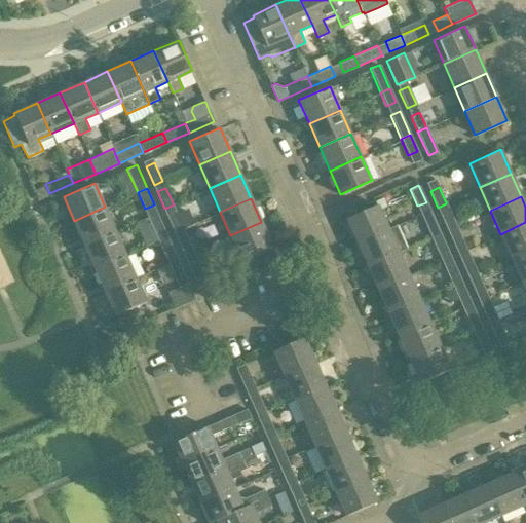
[(346,218),(357,241),(388,228),(378,204),(346,218)]
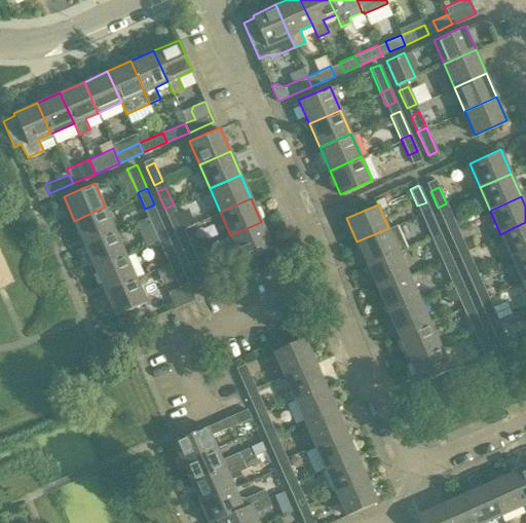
[(74,221),(84,244),(115,230),(105,207),(74,221)]
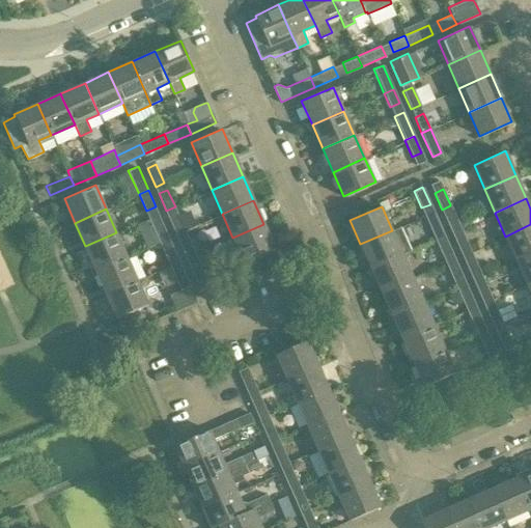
[(452,211),(444,215),(451,231),(460,228),(452,211)]
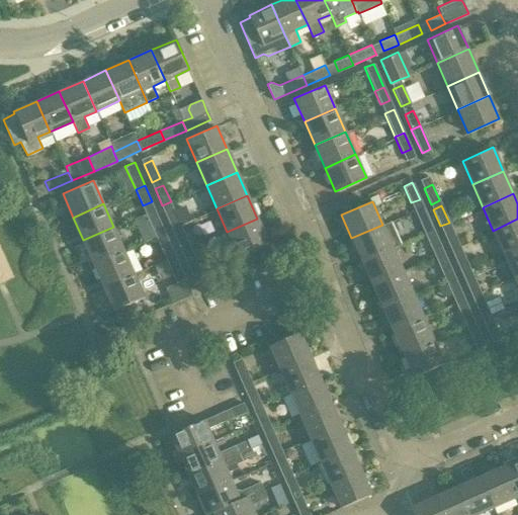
[(423,206),(414,210),(422,228),(431,224),(423,206)]
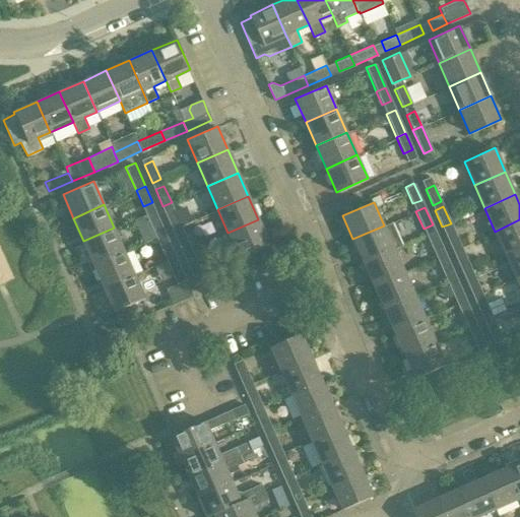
[(155,209),(146,213),(156,237),(166,233),(155,209)]
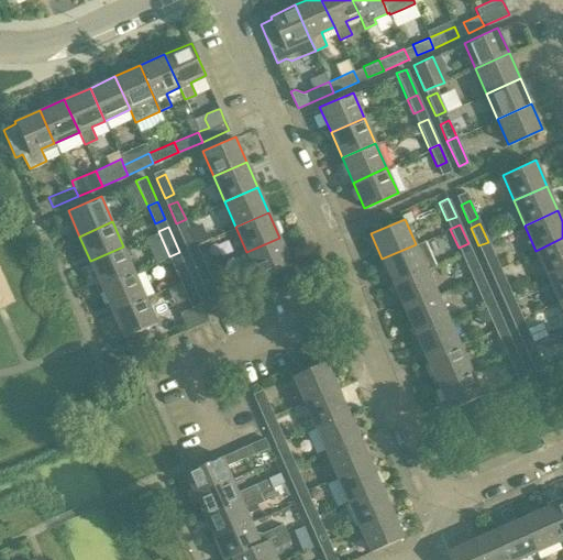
[(189,227),(179,231),(187,248),(197,244),(189,227)]
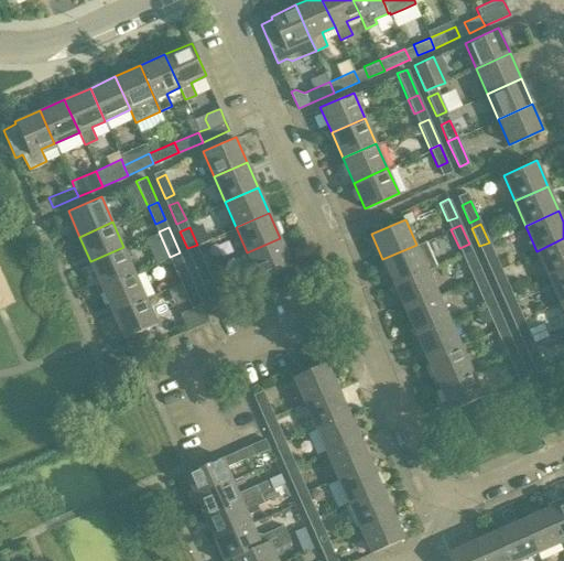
[(292,263),(280,238),(247,252),(259,278),(292,263)]
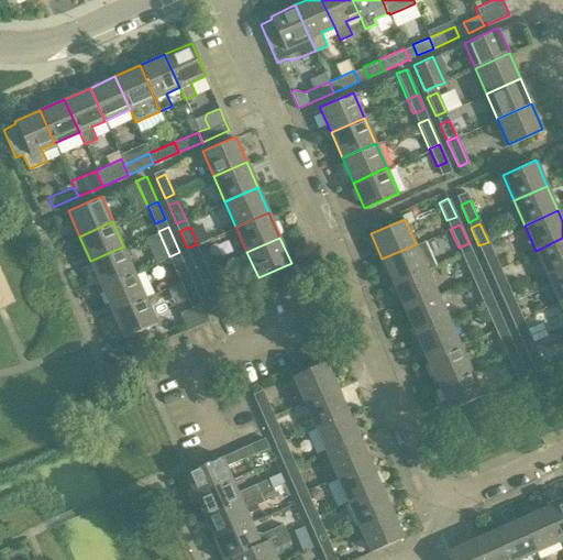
[(562,238),(536,251),(547,275),(562,267),(562,238)]
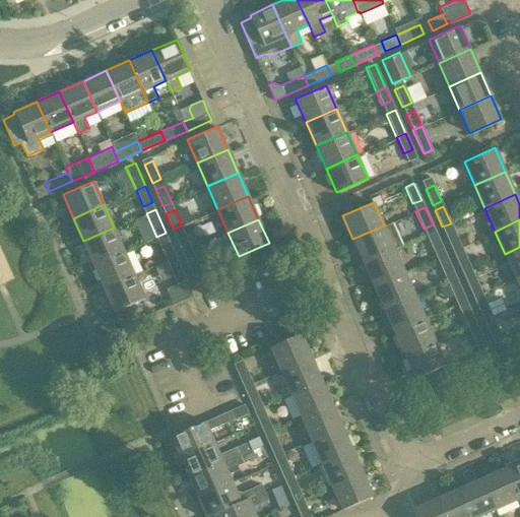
[(392,221),(384,225),(352,239),(363,262),(394,248),(402,245),(392,221)]
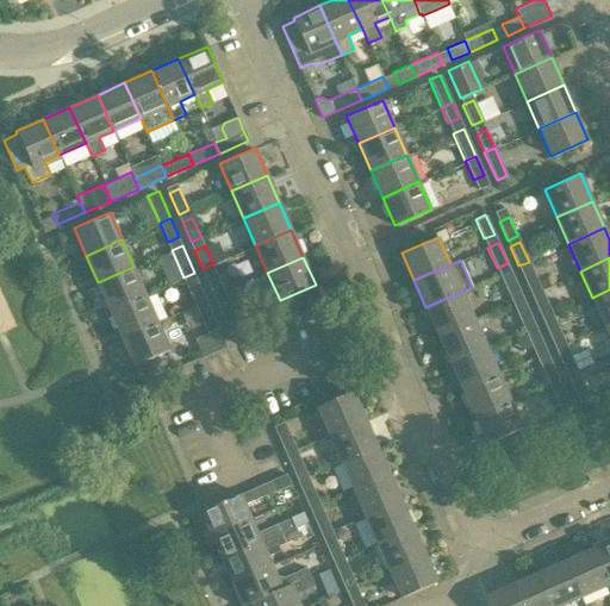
[(98,282),(110,310),(145,294),(134,267),(98,282)]
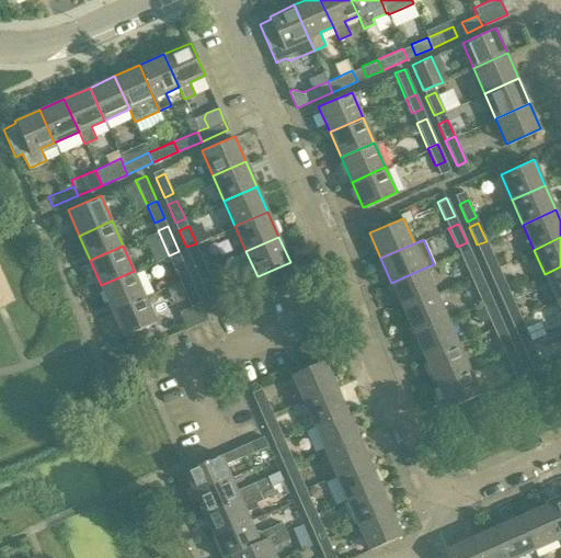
[(469,249),(460,253),(471,277),(480,273),(469,249)]
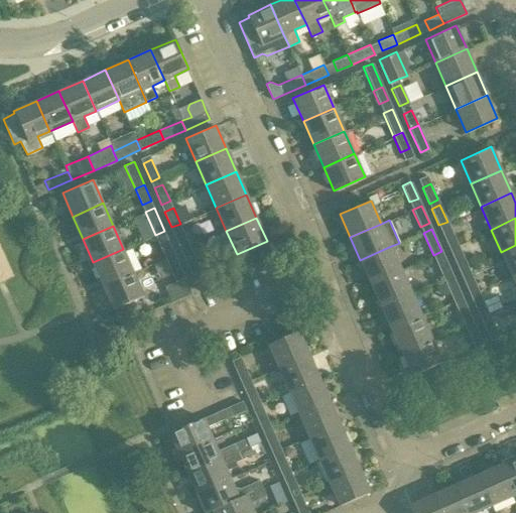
[(450,229),(442,233),(448,248),(458,244),(450,229)]
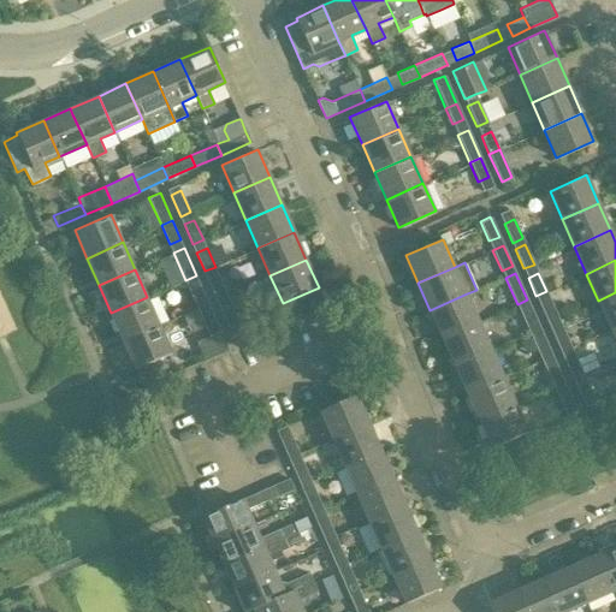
[(196,275),(185,280),(195,301),(206,296),(196,275)]
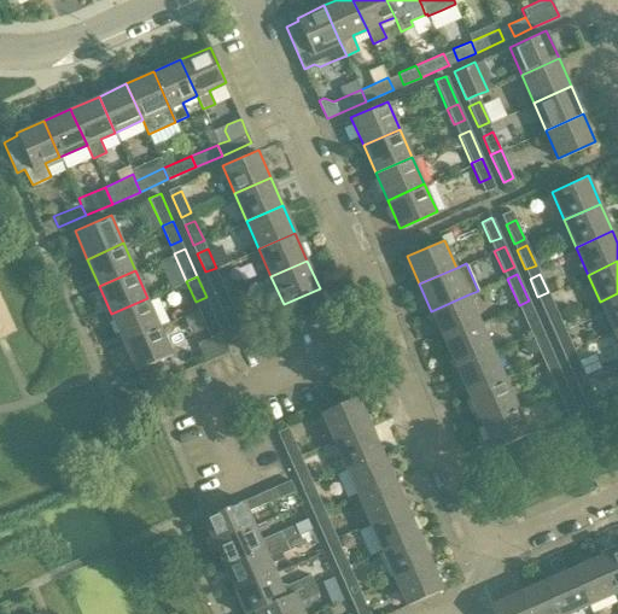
[(220,278),(210,282),(217,299),(228,294),(220,278)]
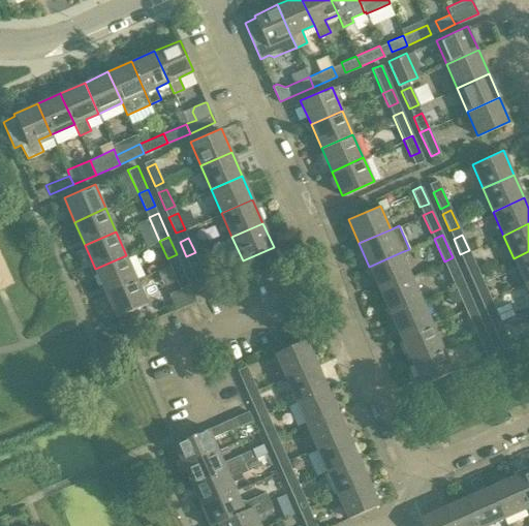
[(528,251),(514,258),(524,282),(528,279),(528,251)]
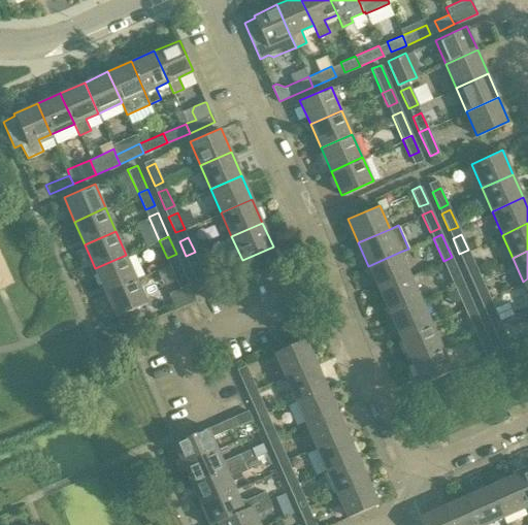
[(401,255),(400,252),(368,266),(378,290),(410,275),(401,255)]
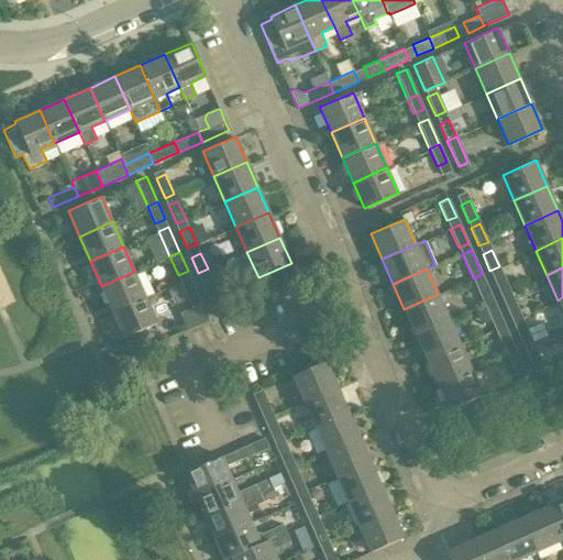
[(101,286),(113,311),(145,297),(134,272),(101,286)]
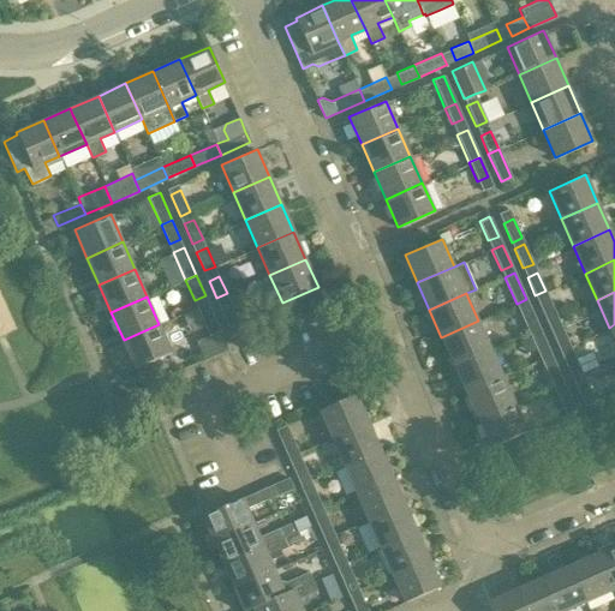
[(526,299),(517,304),(525,325),(536,321),(526,299)]
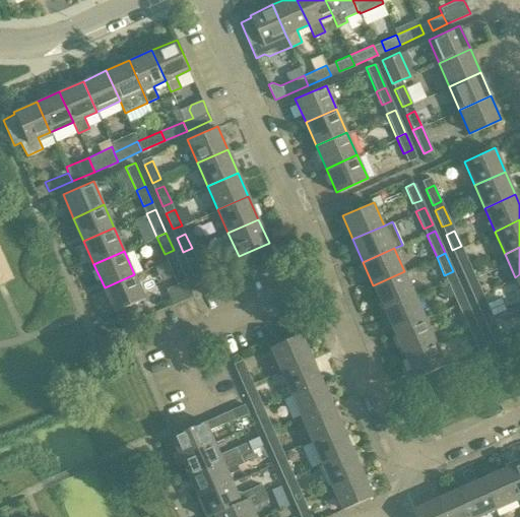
[(464,254),(456,258),(462,273),(471,269),(464,254)]
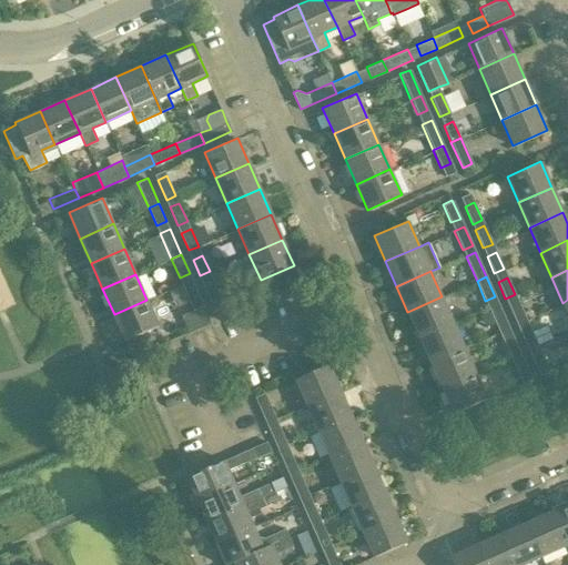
[(192,279),(182,284),(190,300),(200,295),(192,279)]
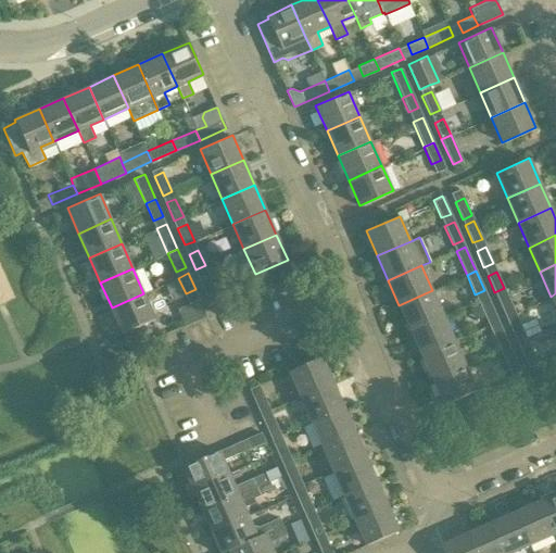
[(211,277),(201,281),(206,294),(216,291),(211,277)]
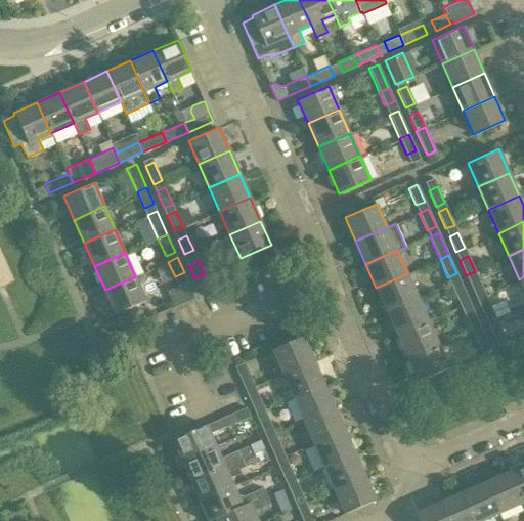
[(376,288),(386,311),(418,297),(407,273),(376,288)]
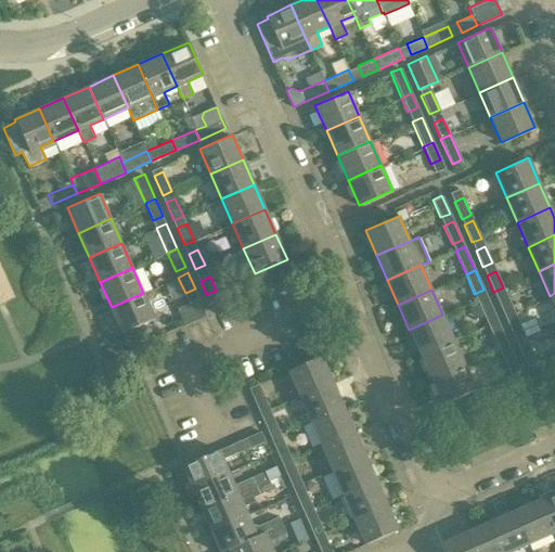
[(155,318),(143,293),(112,307),(123,332),(155,318)]
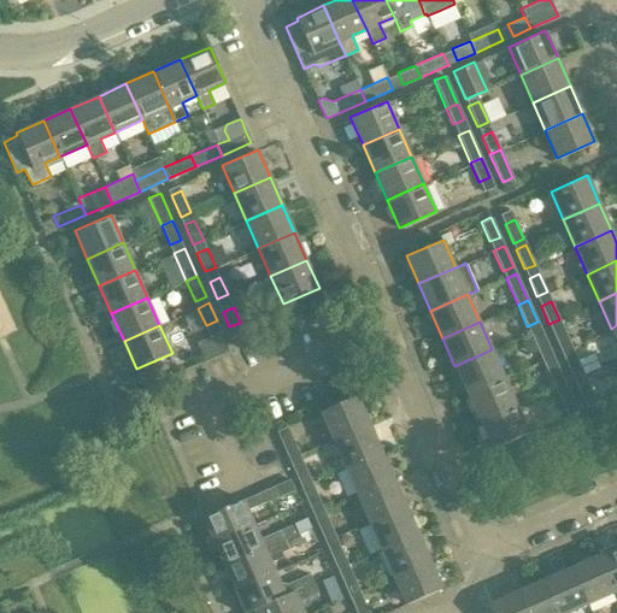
[(540,328),(530,332),(538,349),(548,346),(540,328)]
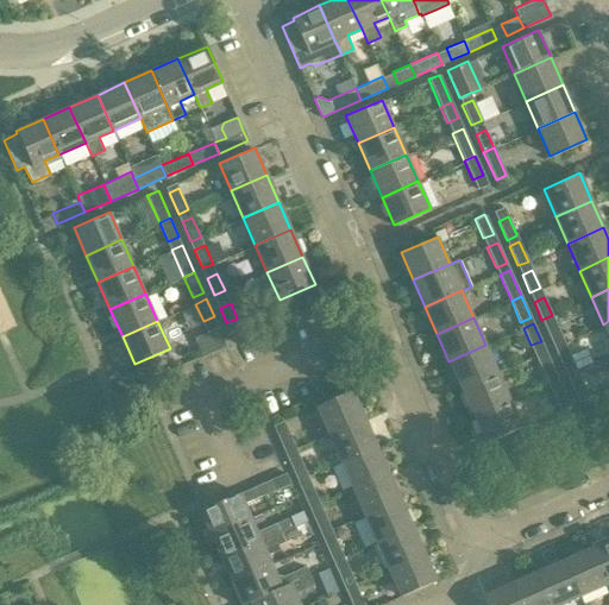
[(556,323),(545,328),(553,346),(564,342),(556,323)]
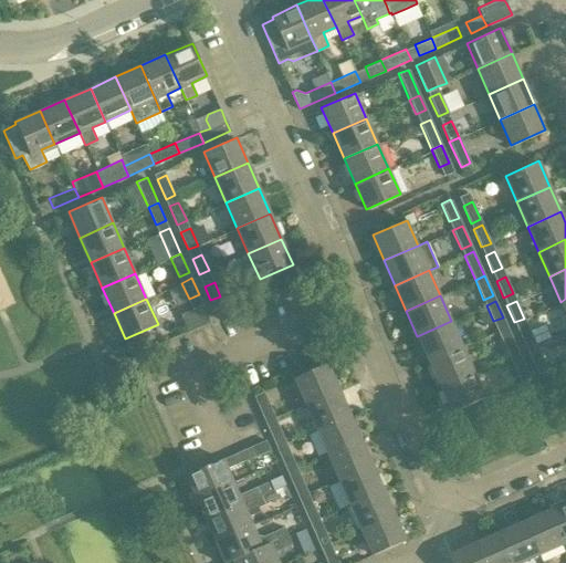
[(417,336),(428,361),(462,346),(451,321),(417,336)]
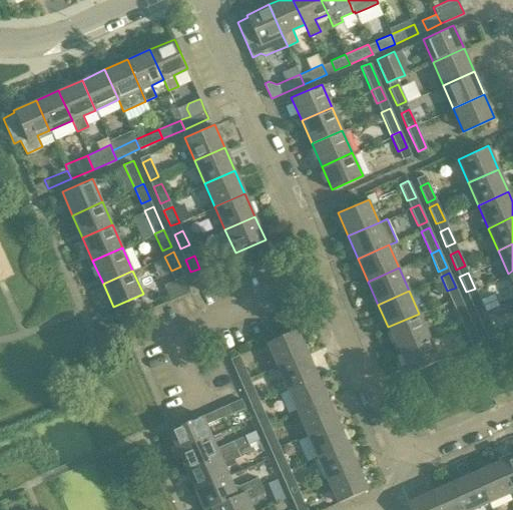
[(459,296),(451,300),(457,314),(466,310),(459,296)]
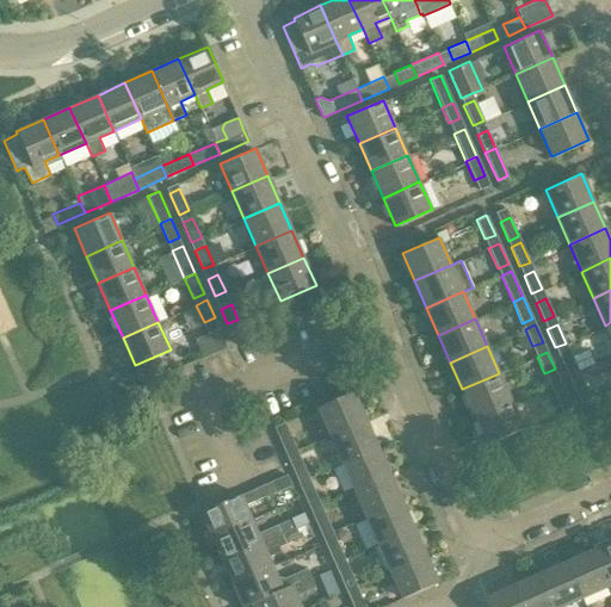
[(569,353),(560,357),(567,375),(578,371),(569,353)]
